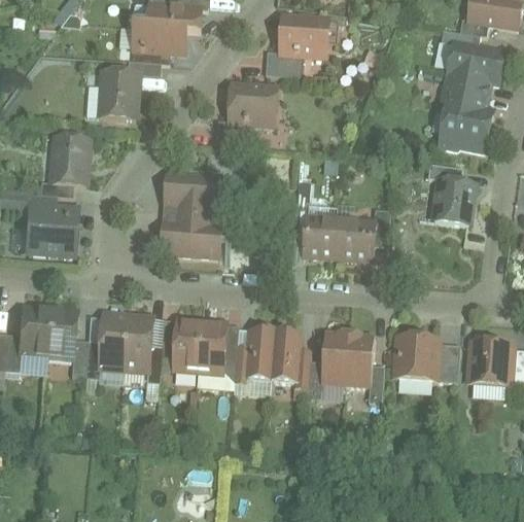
[(171,0),(170,6),(201,9),(201,10),(207,10),(208,0),(171,0)]
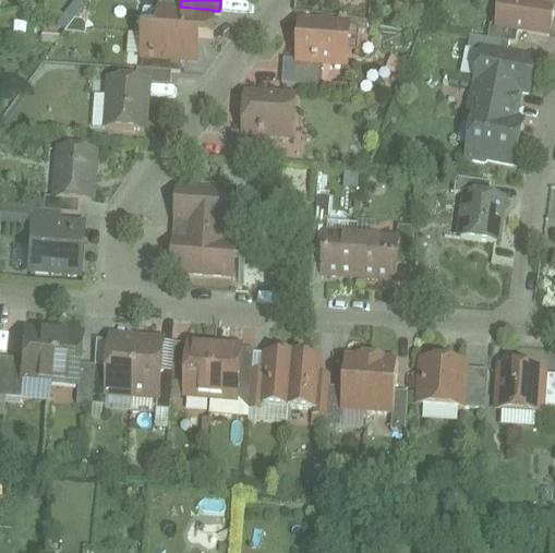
[(552,5),(515,0),(499,0),(496,23),(495,24),(516,27),(545,32),(547,14),(550,14),(552,5)]
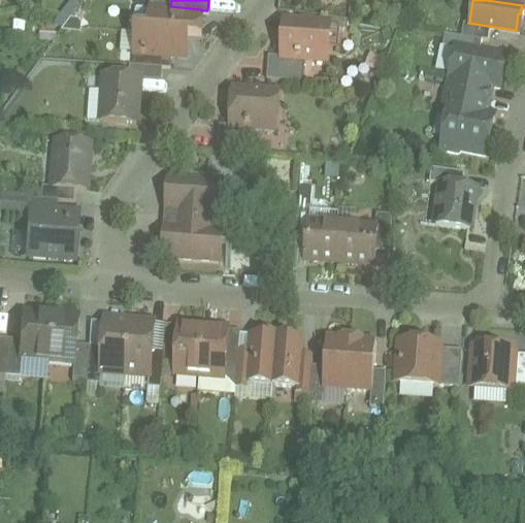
[(150,5),(136,4),(134,6),(132,24),(134,27),(134,26),(148,27),(150,5)]
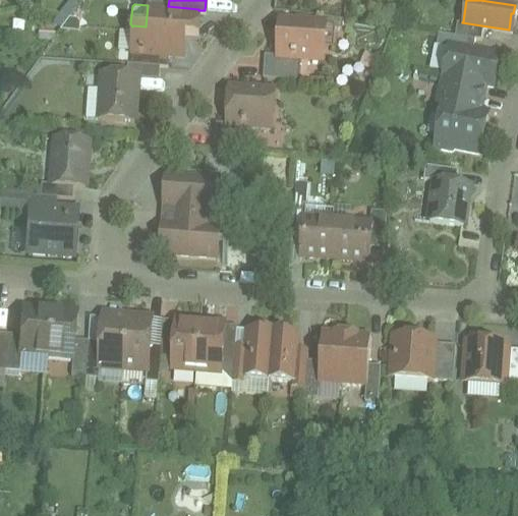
[(168,6),(148,5),(146,26),(146,27),(183,31),(183,32),(196,33),(198,10),(198,9),(168,6)]
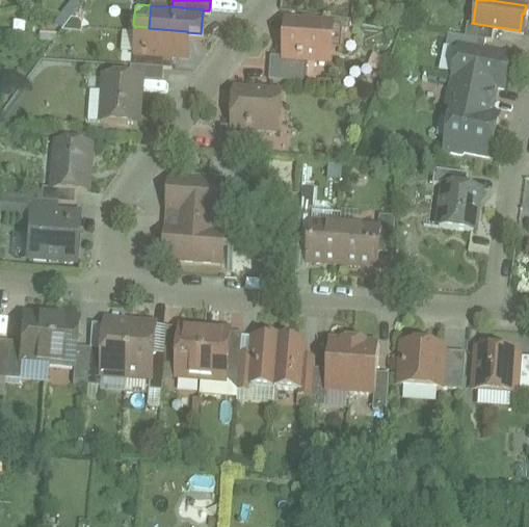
[(324,21),(285,18),(283,54),(283,55),(307,57),(328,59),(329,44),(323,36),(324,21)]
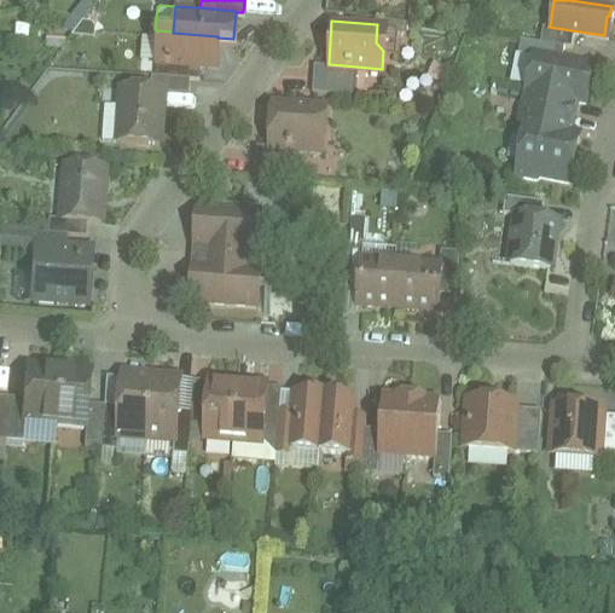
[(572,30),(549,27),(550,25),(541,24),(539,39),(562,42),(570,44),(572,30)]
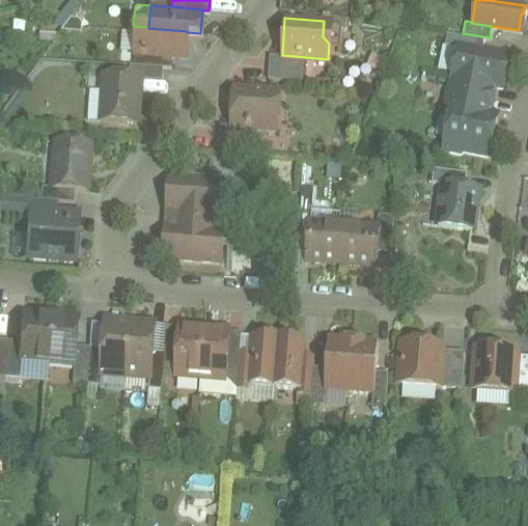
[(187,31),(148,28),(148,27),(135,26),(135,27),(134,50),(171,53),(186,54),(187,32),(187,31)]
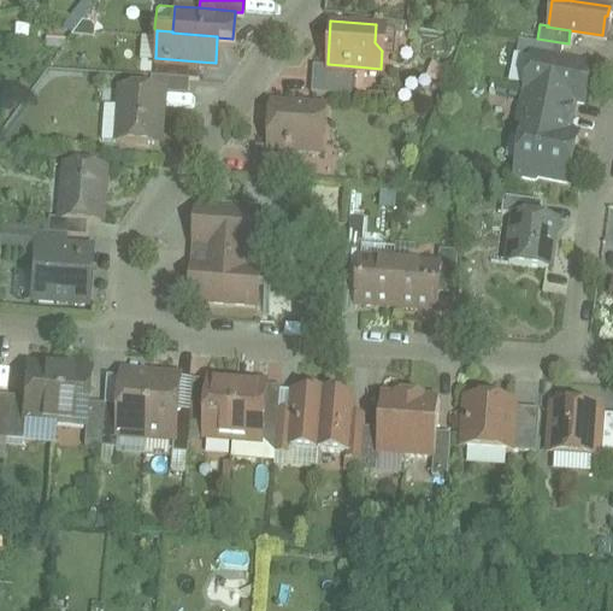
[(537,39),(517,36),(514,51),(531,53),(531,52),(558,58),(560,42),(537,39)]
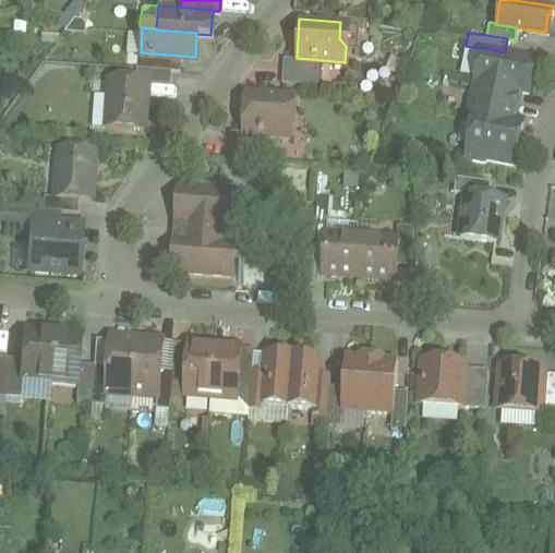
[(505,52),(481,47),(481,48),(474,79),(527,89),(533,58),(505,52)]
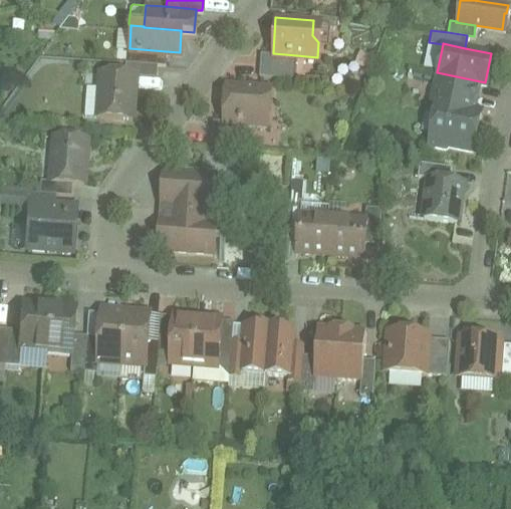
[(166,51),(130,48),(129,60),(157,62),(165,63),(166,51)]
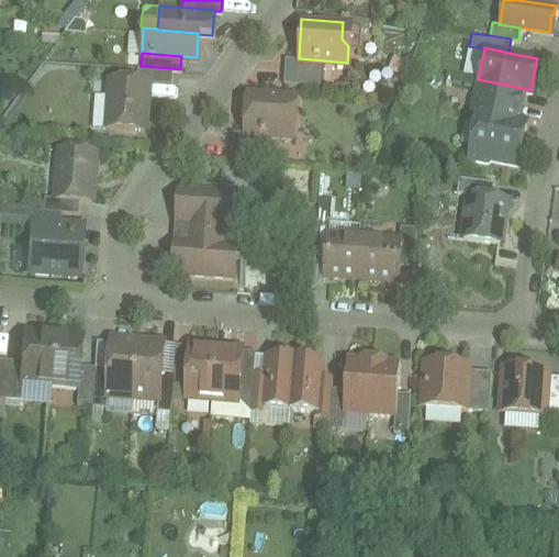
[(406,59),(392,53),(384,66),(400,74),(406,59)]
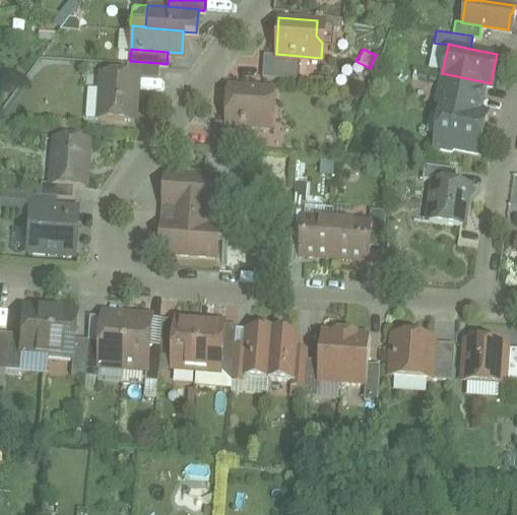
[(300,56),(276,54),(276,53),(263,52),(261,75),(298,78),(300,56)]
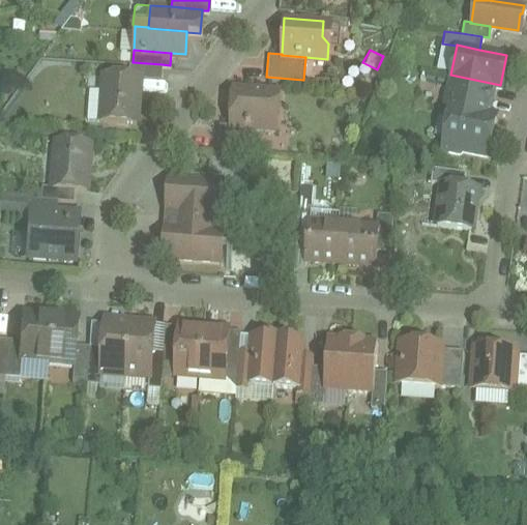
[(162,64),(133,62),(128,61),(127,74),(139,75),(139,76),(160,78),(162,64)]
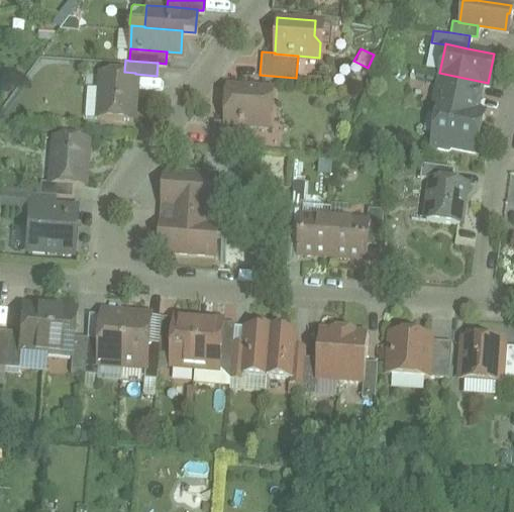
[(124,72),(101,71),(98,115),(132,118),(135,74),(135,73),(124,72)]
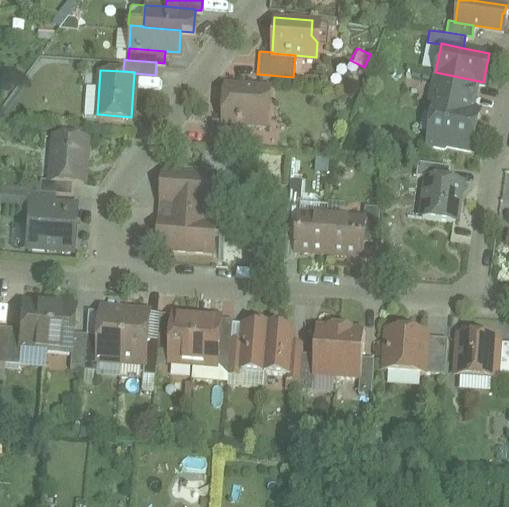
[(483,82),(435,72),(430,100),(435,102),(428,139),(430,143),(441,145),(445,143),(469,148),(477,109),(469,107),(475,81),(483,82)]
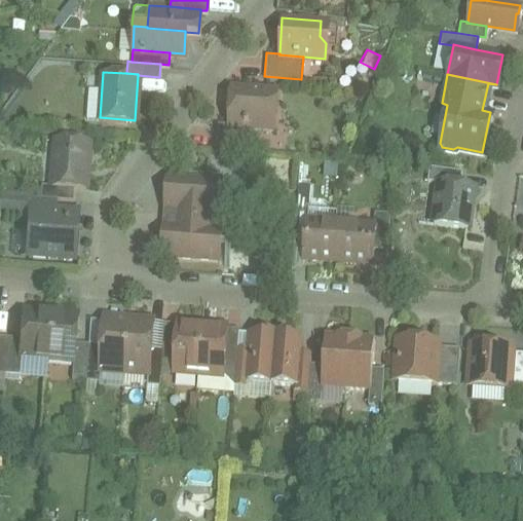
[(275,89),(230,86),(228,122),(228,123),(254,125),(273,126),(275,89)]
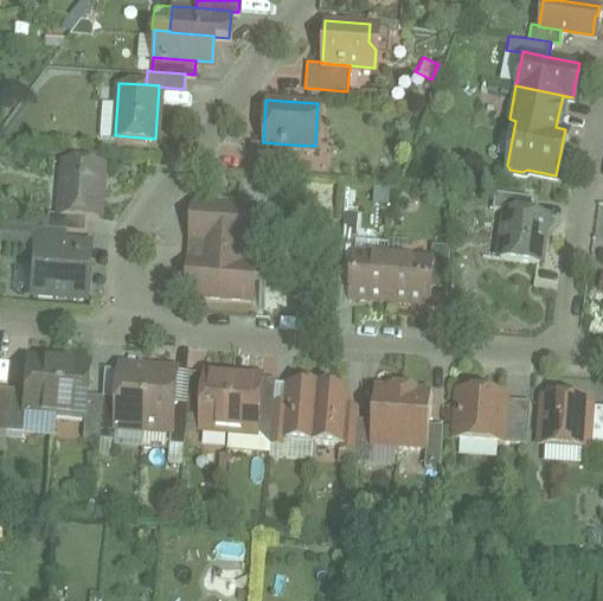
[(293,145),(263,142),(263,141),(250,140),(248,167),(290,170),(293,145)]
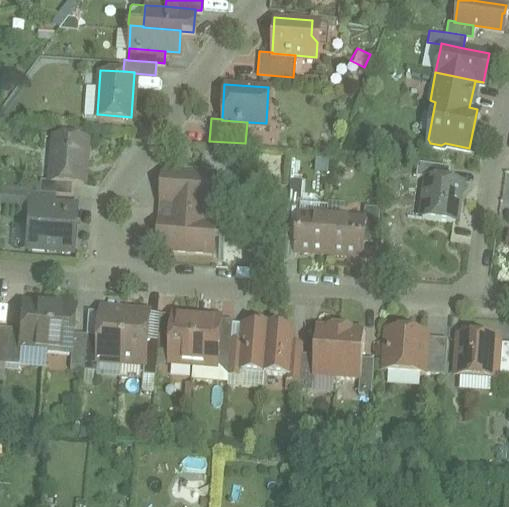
[(85,136),(54,134),(50,178),(50,179),(71,180),(82,181),(85,136)]
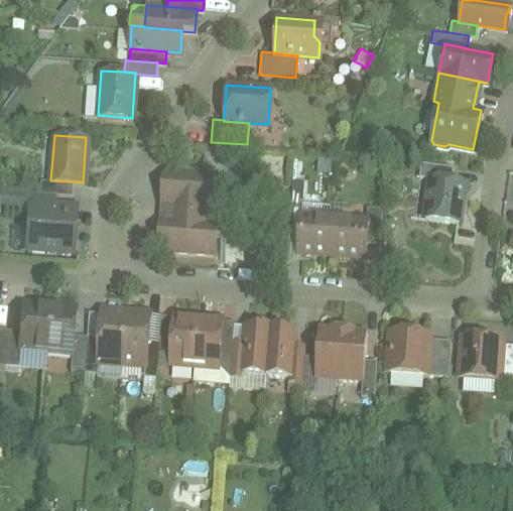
[(452,165),(419,160),(418,174),(429,176),(430,175),(450,178),(452,165)]
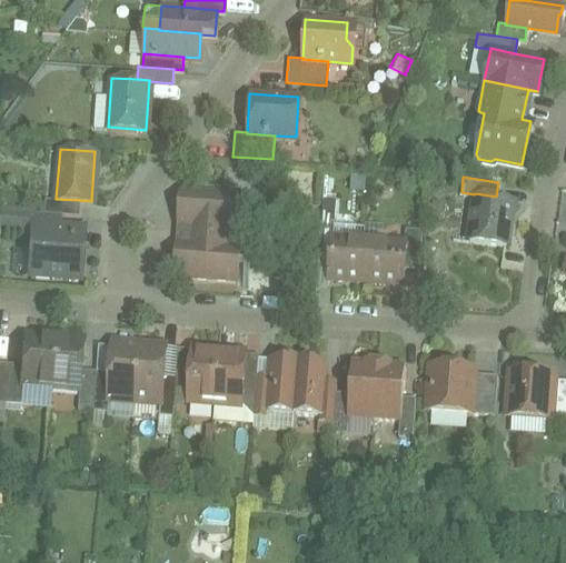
[(242,193),(180,189),(174,274),(236,279),(242,193)]
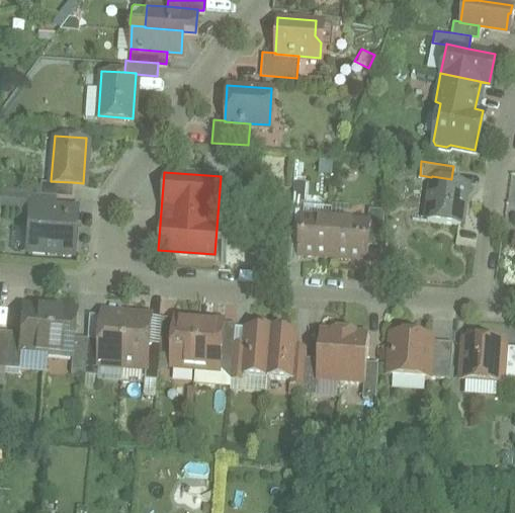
[(451,179),(432,176),(431,177),(426,218),(459,223),(465,181),(451,179)]
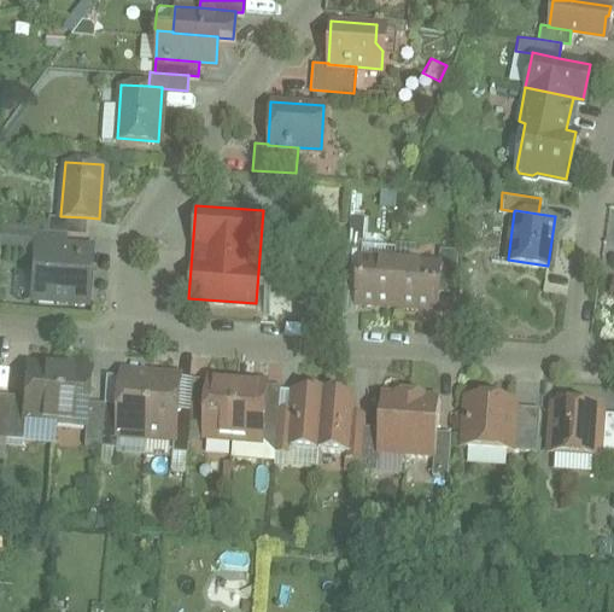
[(86,217),(60,216),(60,215),(47,214),(46,229),(62,231),(85,232),(86,217)]
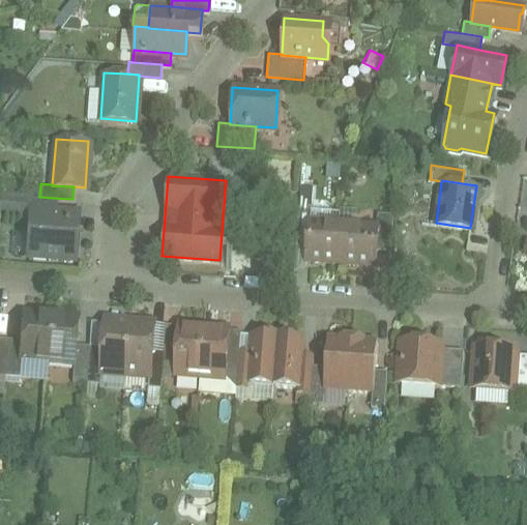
[(39,197),(0,194),(0,206),(28,210),(28,208),(52,210),(53,198),(39,197)]
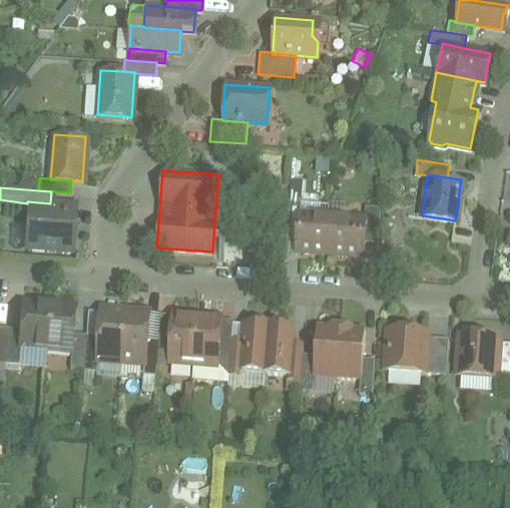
[(300,199),(287,198),(285,234),(297,235),(298,213),(299,213),(300,199)]
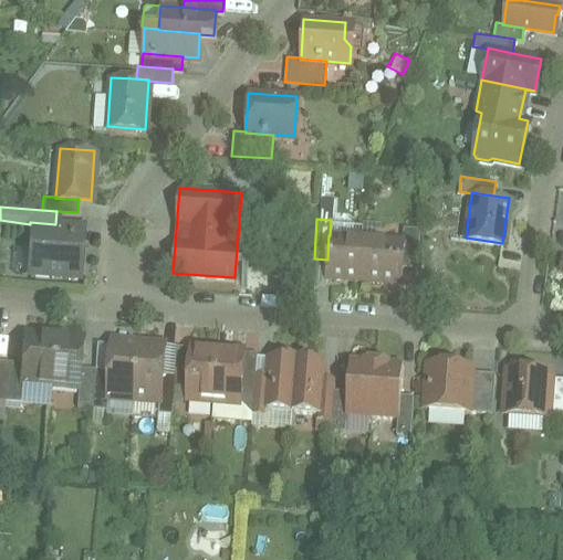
[(55,224),(30,222),(30,224),(27,271),(77,274),(81,225),(55,224)]
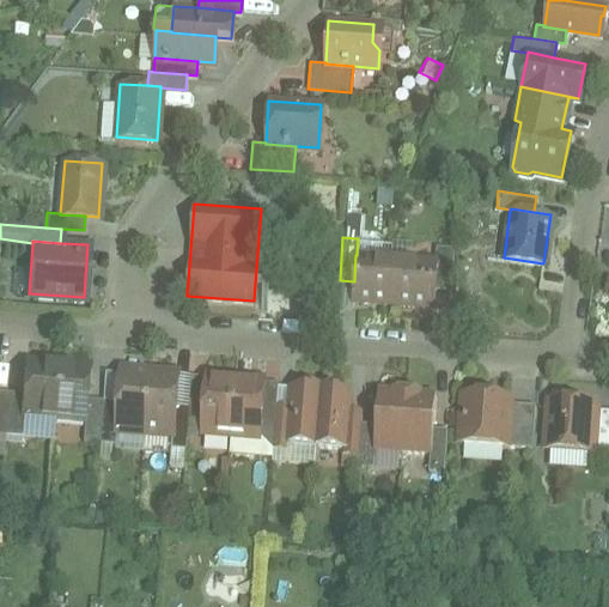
[(452,246),(434,244),(433,261),(434,261),(433,287),(449,289),(452,246)]
